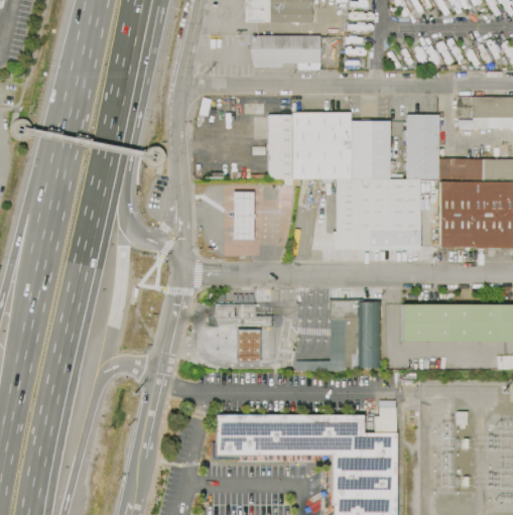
[(313,0),(313,22),(245,22),(245,0),(313,0)]
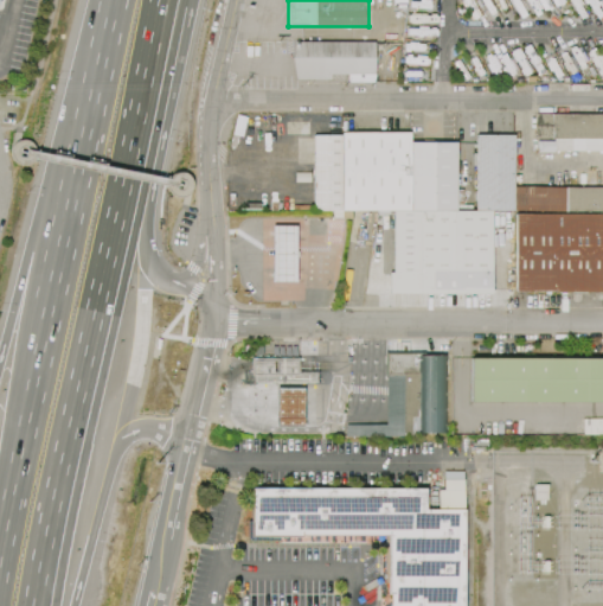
[(299,42),(376,42),(376,82),(350,82),(350,74),(332,74),(332,78),(299,78),(299,42)]
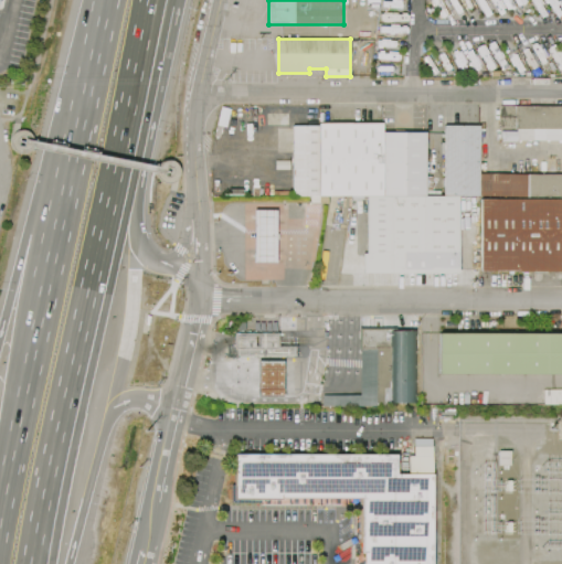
[(557,43),(561,52),(561,68),(549,48),(557,43)]
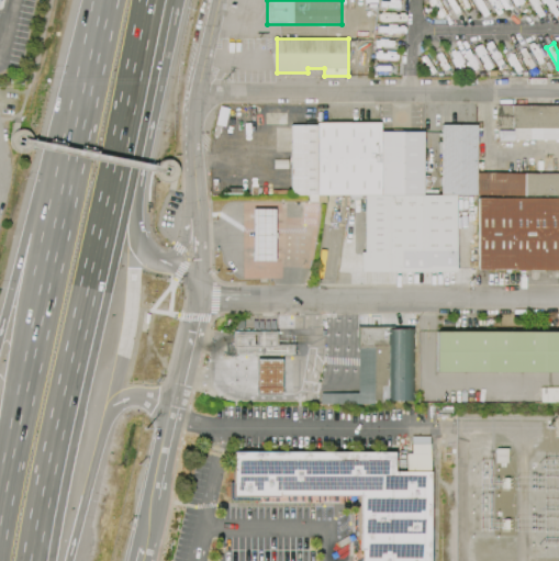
[(558,138),(516,138),(516,139),(501,139),(501,130),(516,130),(516,127),(499,127),(499,104),(558,104),(558,138)]
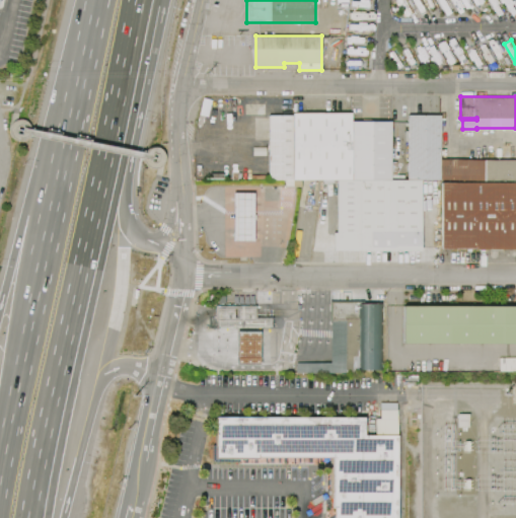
[(423,250),(335,250),(335,232),(338,232),(338,179),(269,179),(269,116),(293,116),(293,114),(351,114),(351,122),(391,122),(391,180),(410,180),(410,116),(440,116),(441,160),(515,160),(515,179),(422,179),(423,250)]
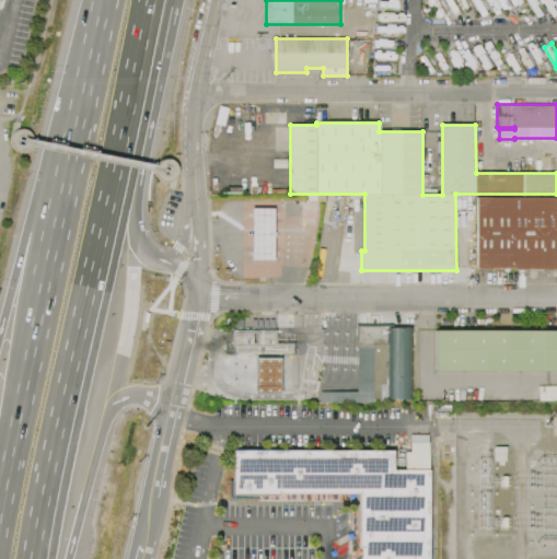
[(478,197),(556,197),(556,268),(478,268),(478,197)]
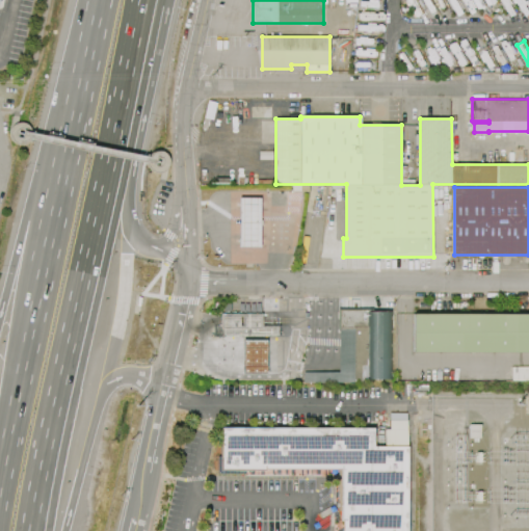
[(262,197),(241,197),(241,247),(263,247),(262,197)]
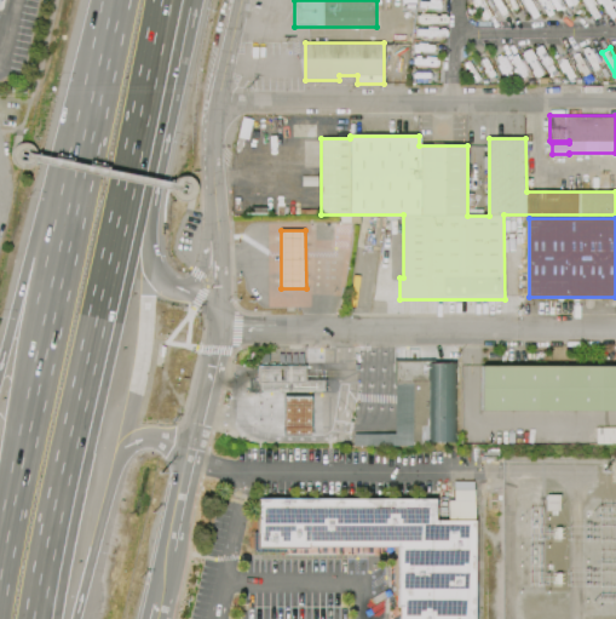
[(437,360),(437,362),(461,362),(461,442),(414,442),(414,446),(356,446),(356,433),(397,433),(397,360),(437,360)]
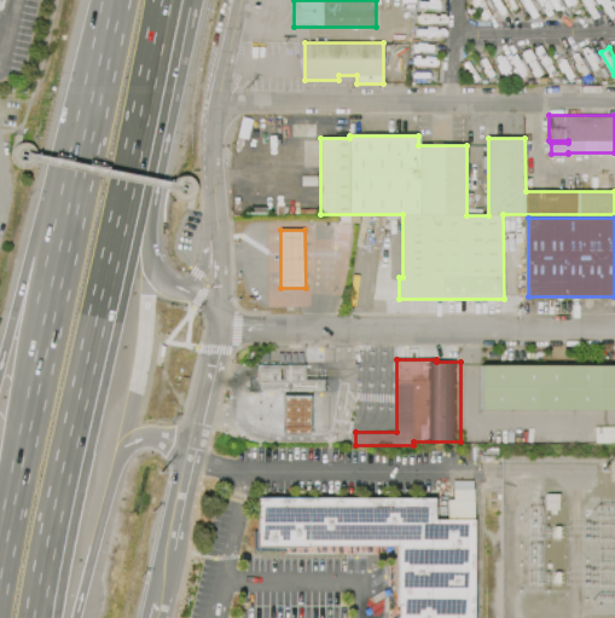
[(262,388),(262,382),(259,382),(259,373),(259,364),(307,364),(307,373),(307,380),(325,380),(325,390),(262,388)]
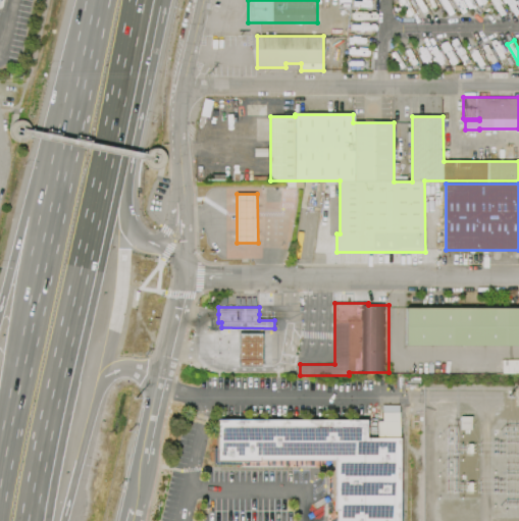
[(408,308),(518,307),(518,346),(408,346),(408,308)]
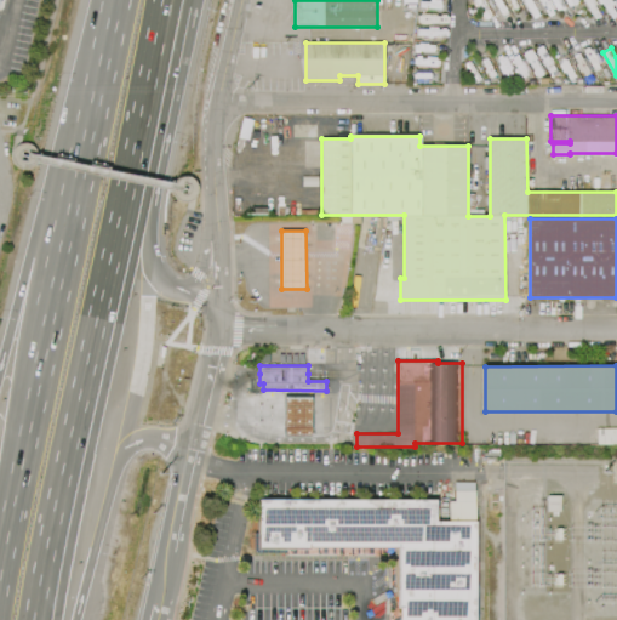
[(286,396),(313,396),(313,436),(286,436),(286,396)]
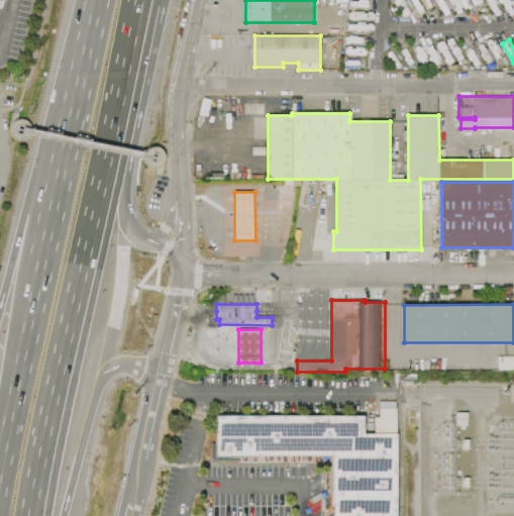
[(513,355),(499,356),(499,370),(513,370),(513,355)]
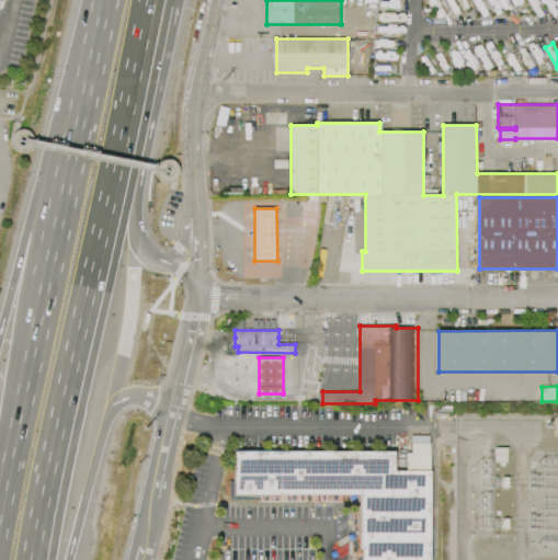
[(357,559),(357,494),(235,495),(235,450),(396,450),(412,450),(412,435),(431,435),(431,444),(431,470),(431,559),(357,559)]
